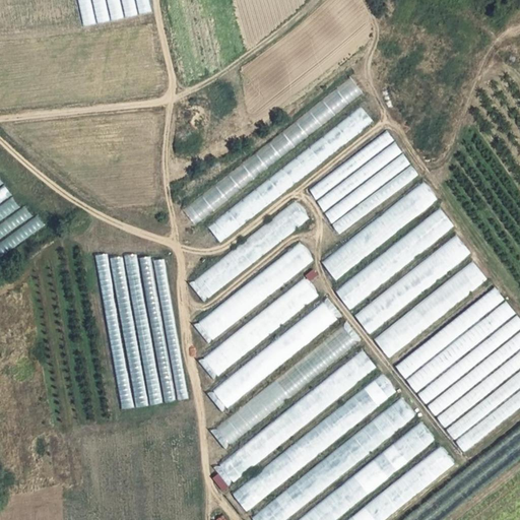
[(91,0),(78,0),(84,26),(98,24),(91,0)]
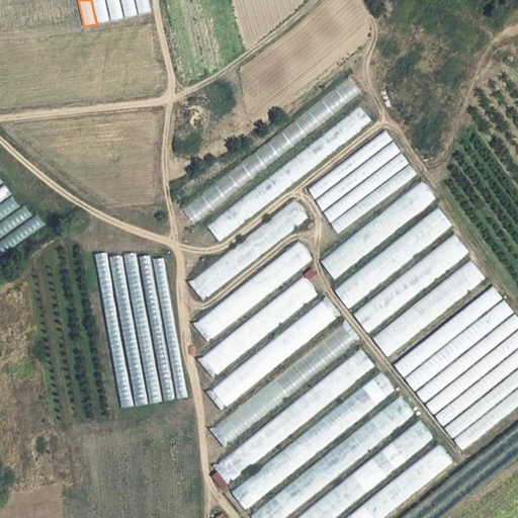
[(106,0),(93,0),(99,24),(111,21),(106,0)]
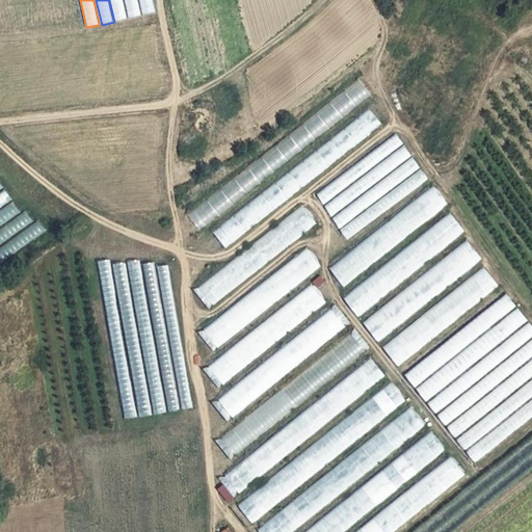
[(124,0),(110,0),(115,22),(128,19),(124,0)]
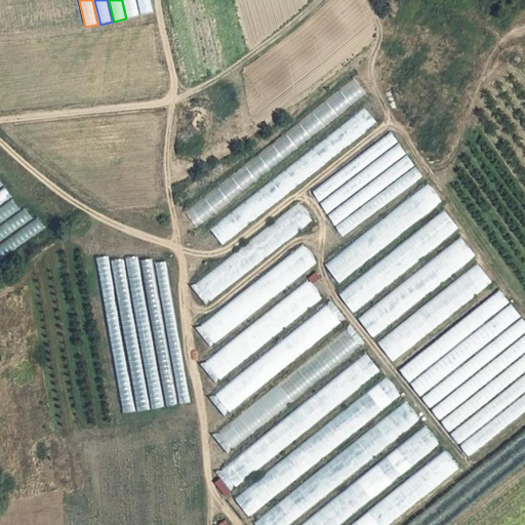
[(136,0),(123,0),(127,18),(140,15),(136,0)]
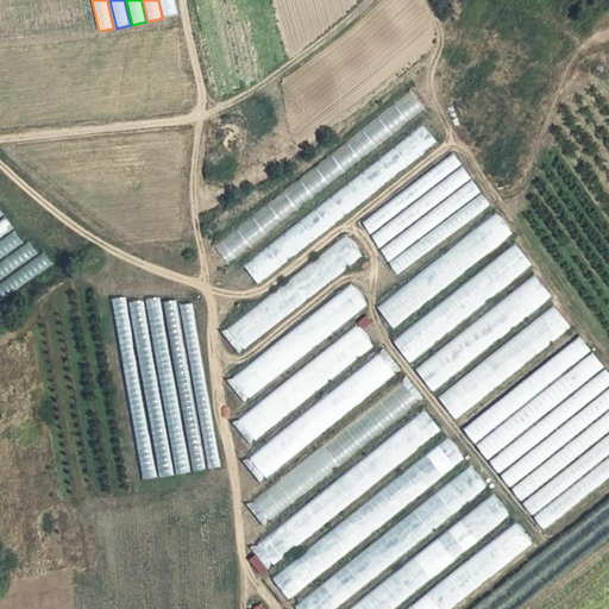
[(175,0),(159,0),(164,18),(179,14),(175,0)]
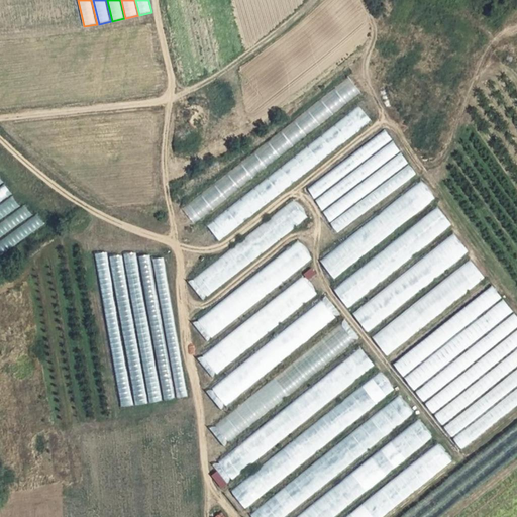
[(350,76),(181,208),(195,225),(365,94),(350,76)]
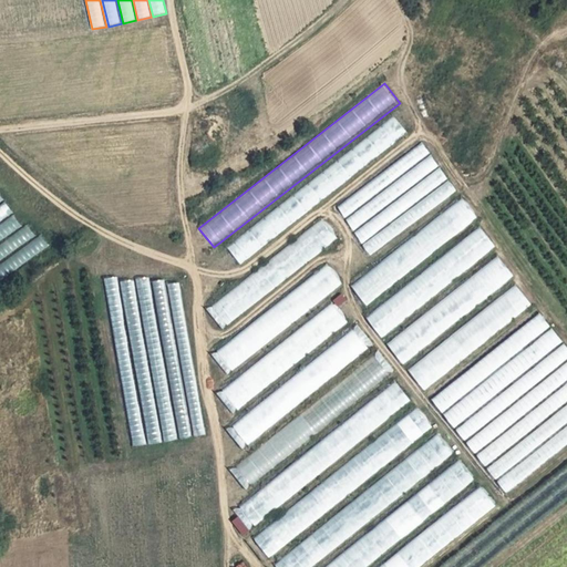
[(227,247),(240,264),(406,132),(393,115),(227,247)]
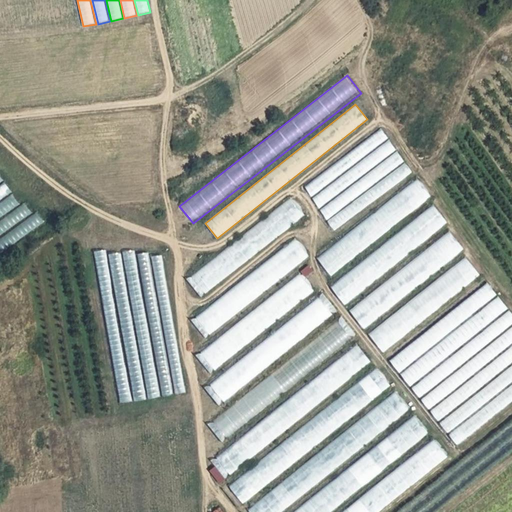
[(381,129),(305,187),(312,196),(388,138),(381,129)]
